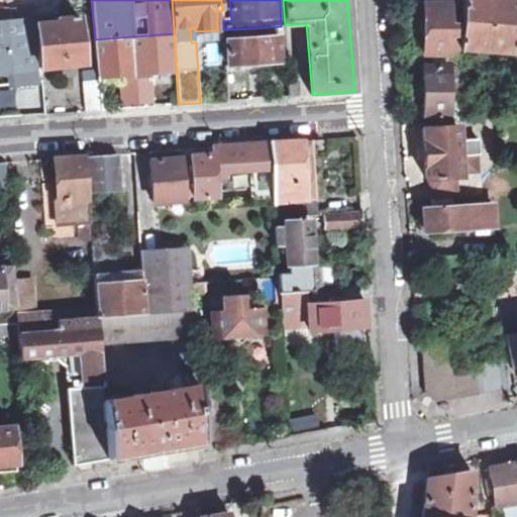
[(424,55),(448,55),(449,50),(457,50),(457,0),(423,0),(423,21),(424,55)]
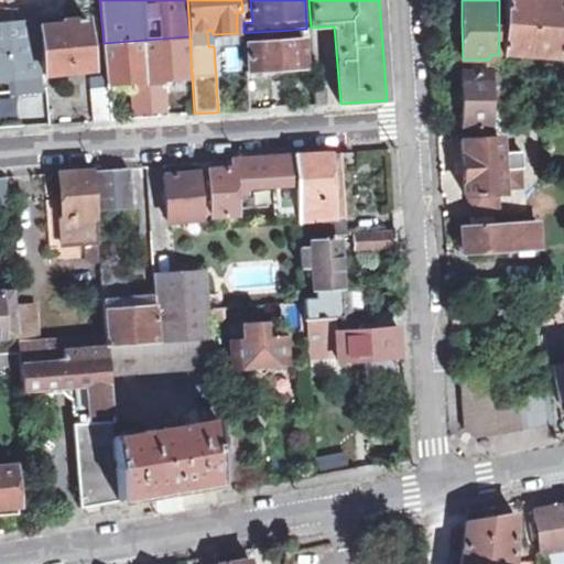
[(505,0),(502,53),(556,57),(562,21),(563,0),(505,0)]
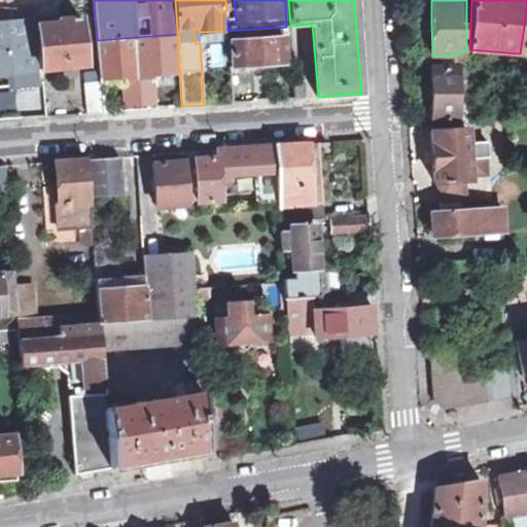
[(37,39),(40,70),(82,66),(78,16),(57,20),(58,23),(51,24),(50,21),(30,24),(29,18),(8,20),(0,20),(0,86),(36,84),(35,67),(30,39),(37,39)]
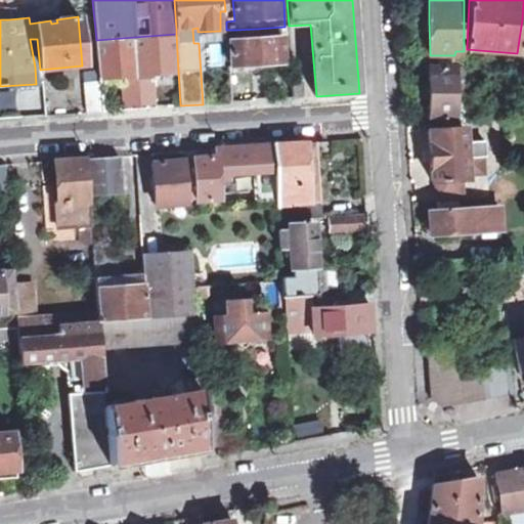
[(231,40),(232,67),(281,62),(279,37),(259,38),(258,29),(236,30),(237,40),(231,40)]
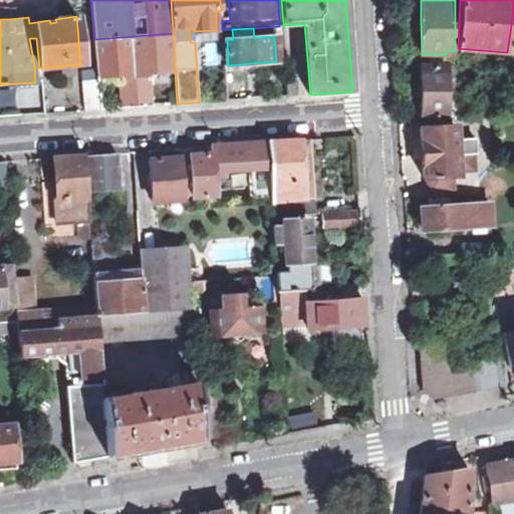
[(175,70),(173,33),(133,36),(134,73),(137,105),(152,104),(150,77),(148,77),(148,72),(175,70)]
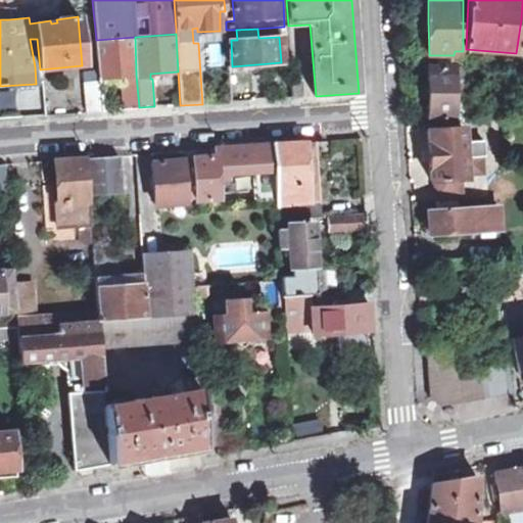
[(136,75),(135,37),(96,40),(98,77),(122,76),(123,81),(120,81),(122,108),(139,107),(136,75)]
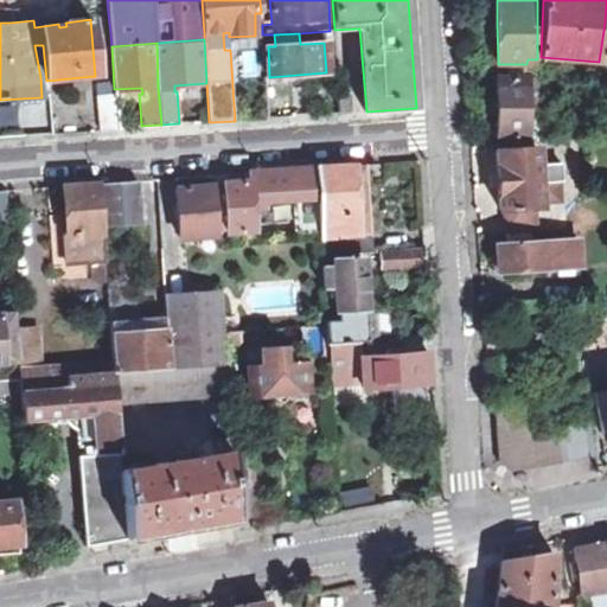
[(497,78),(497,138),(537,138),(537,78),(497,78)]
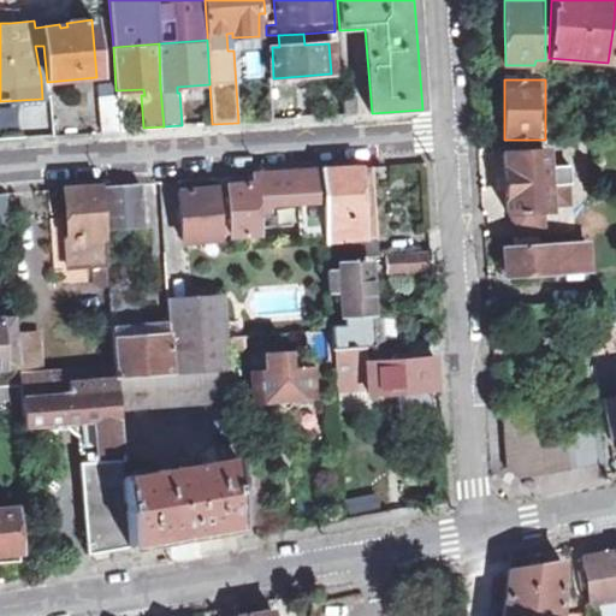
[(101,132),(122,130),(118,96),(98,98),(101,132)]
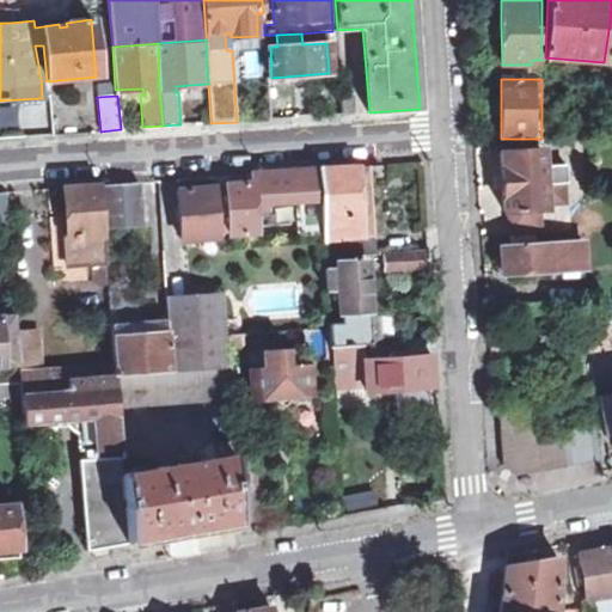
[(342,114),(354,114),(353,96),(341,97),(342,114)]
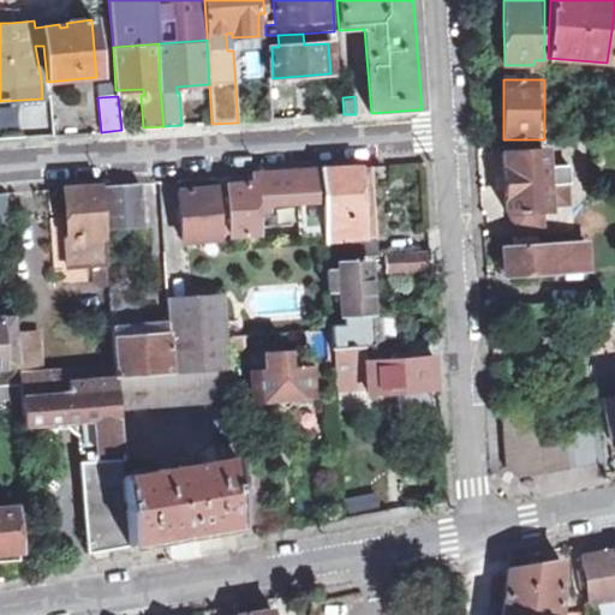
[(542,210),(548,210),(547,207),(545,185),(550,185),(567,184),(569,184),(568,166),(545,167),(544,150),(503,153),(507,213),(511,213),(542,210)]
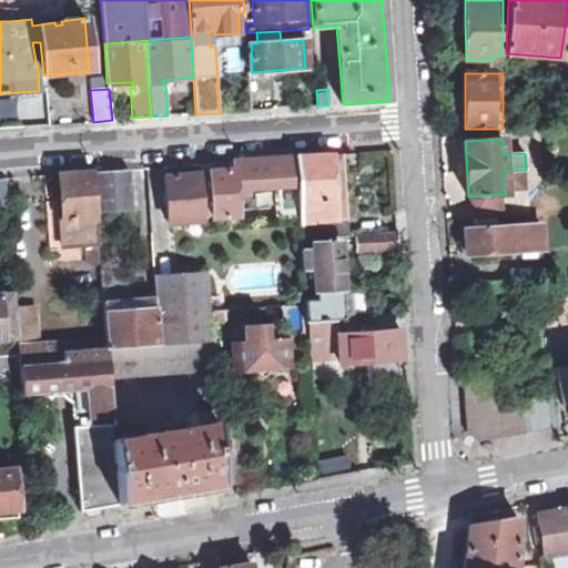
[(298,224),(347,221),(344,163),(348,162),(350,163),(351,163),(352,163),(352,162),(352,155),(353,154),(353,153),(294,158),(294,159),(298,219),(298,224)]
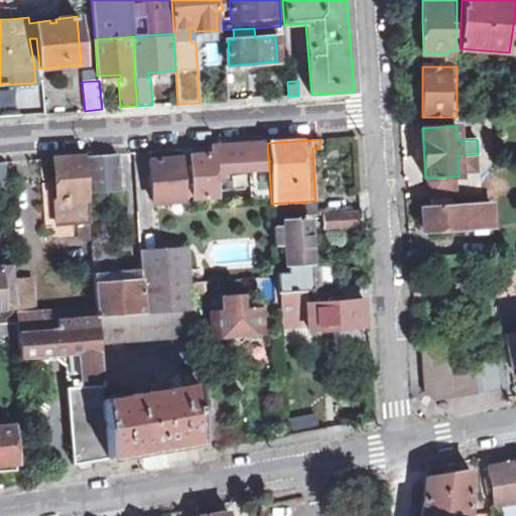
[(251,200),(271,199),(267,144),(214,147),(215,154),(191,156),(194,199),(216,197),(215,171),(249,169),(251,200)]
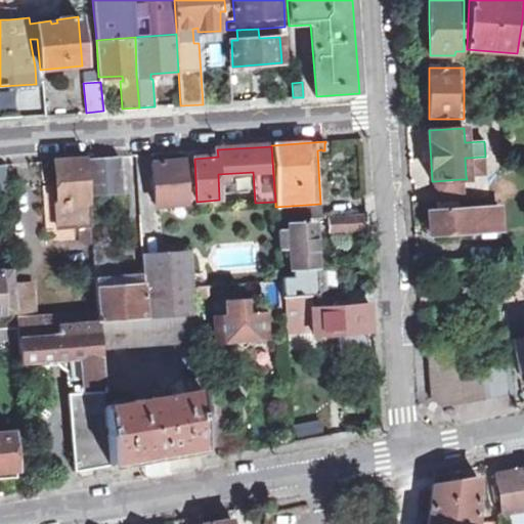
[(88,185),(89,195),(122,193),(120,157),(87,159),(88,185)]
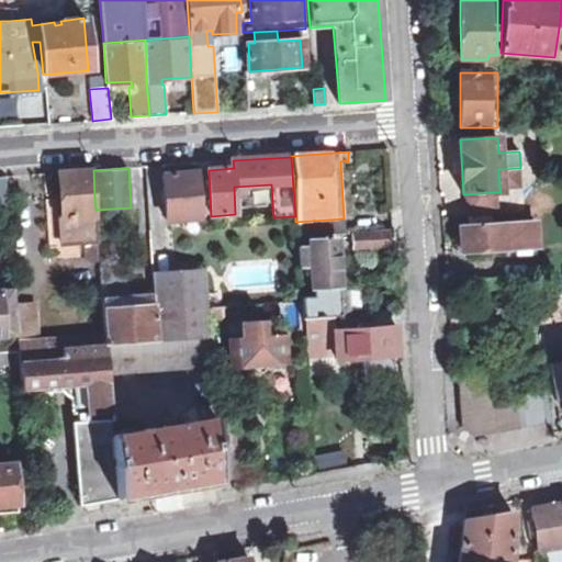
[(498,169),(499,189),(519,188),(518,168),(503,169),(498,169)]
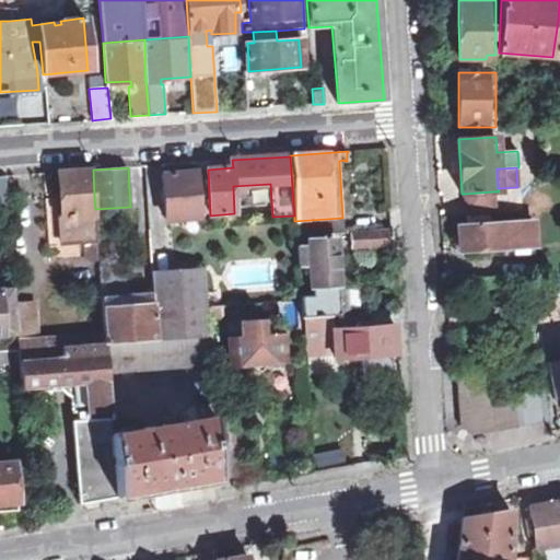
[(98,261),(98,260),(97,248),(95,209),(94,198),(93,170),(43,174),(48,247),(85,245),(86,261),(98,261)]
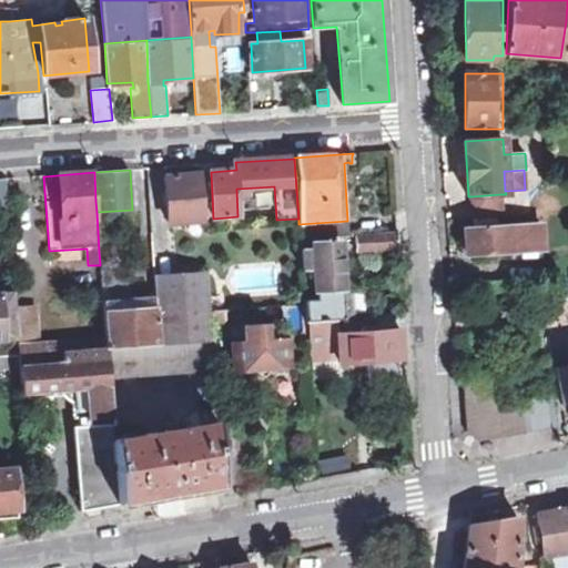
[(168,224),(204,222),(203,203),(201,175),(165,178),(168,224)]
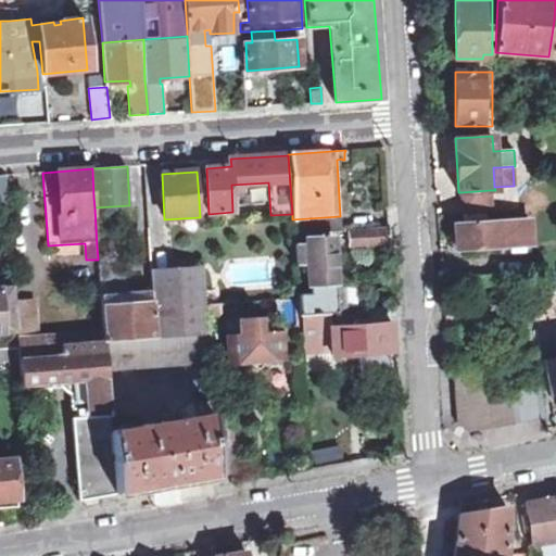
[(490,190),(462,192),(463,212),(491,211),(490,190)]
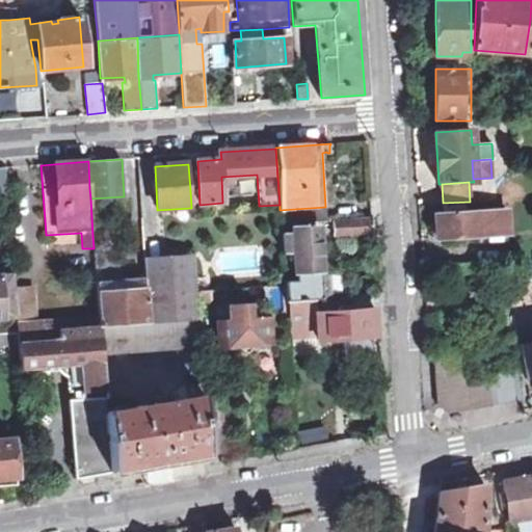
[(507,234),(507,232),(506,211),(463,214),(463,205),(444,206),(445,215),(435,215),(436,238),(486,235),(486,240),(504,239),(504,234),(507,234)]
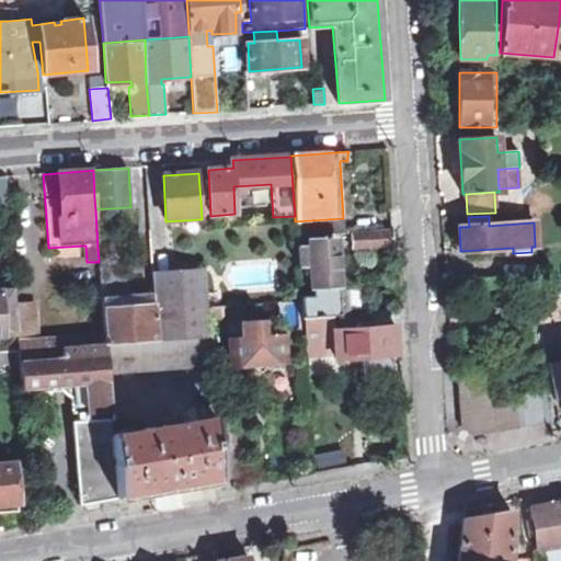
[(353,249),(395,245),(393,230),(352,233),(353,249)]
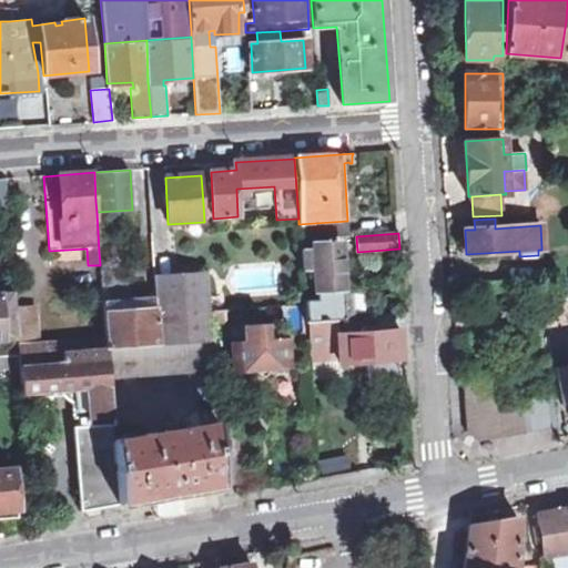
[(343,287),(340,241),(308,243),(308,249),(301,249),(302,271),(310,271),(312,290),(343,287)]
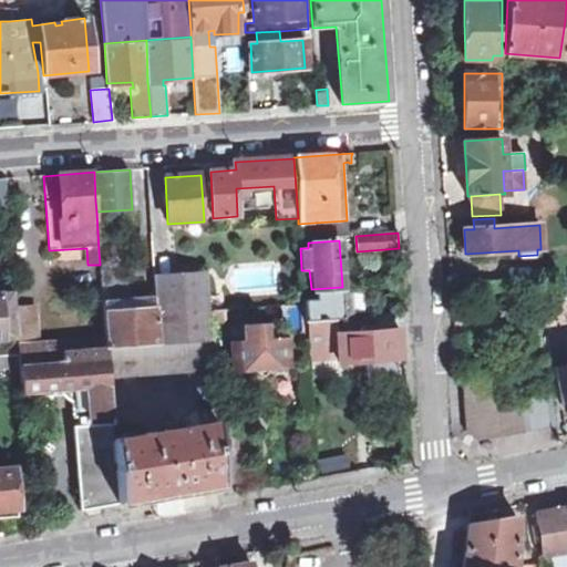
[(99,251),(100,264),(113,263),(112,250),(99,251)]
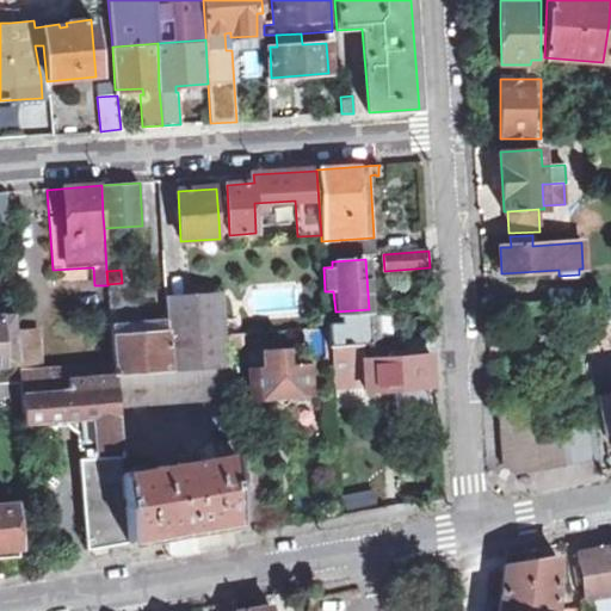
[(170,371),(166,322),(139,323),(136,282),(122,283),(107,284),(107,285),(112,376),(170,371)]
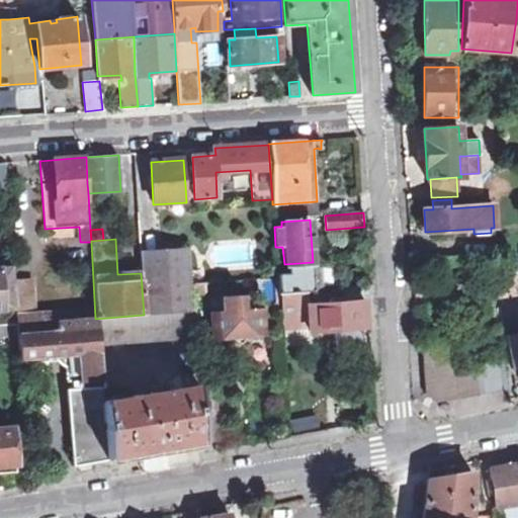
[(140,253),(141,273),(189,270),(187,250),(140,253)]
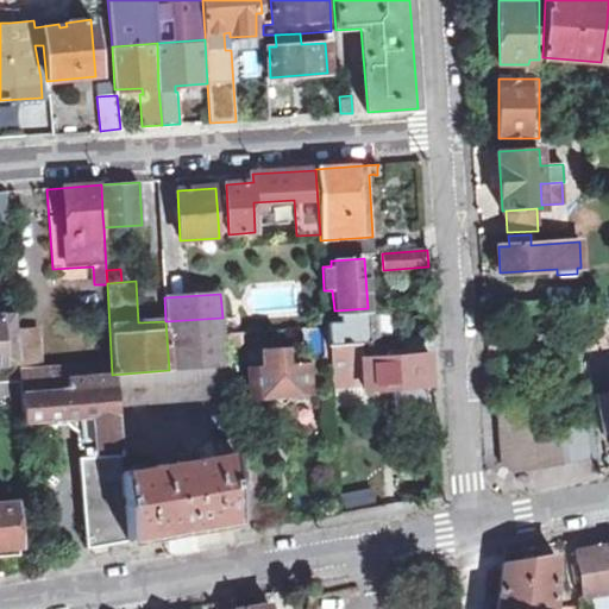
[(370,341),(368,315),(357,316),(355,318),(326,321),(327,344),(360,341),(370,341)]
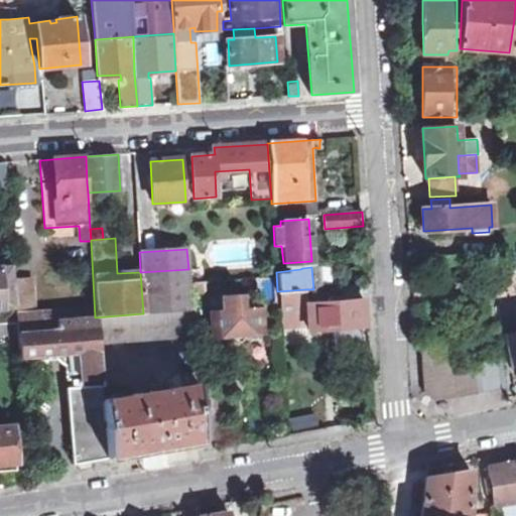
[(0,310),(16,309),(14,283),(13,269),(0,269),(0,310)]
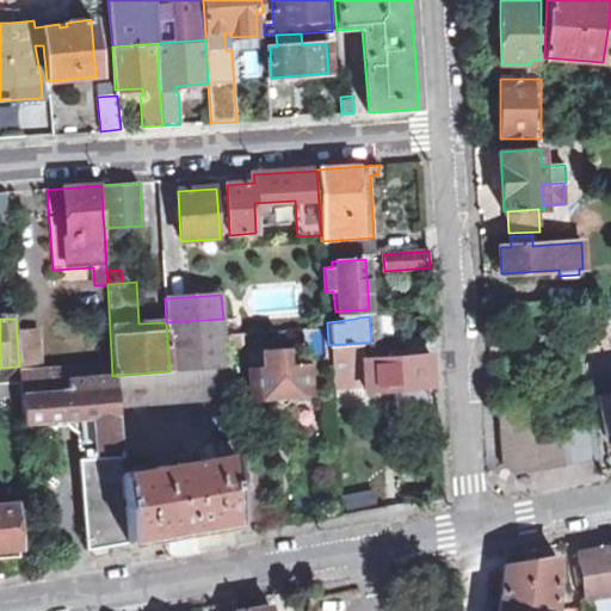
[(170,371),(226,368),(223,319),(166,322),(170,371)]
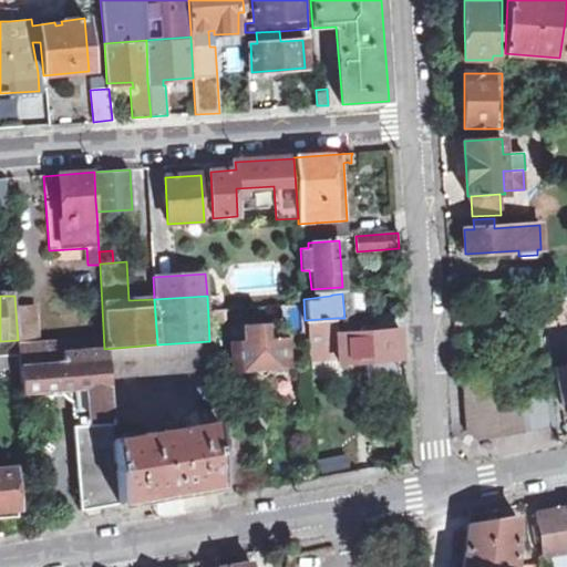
[(18,340),(18,344),(41,342),(38,310),(16,311),(18,340)]
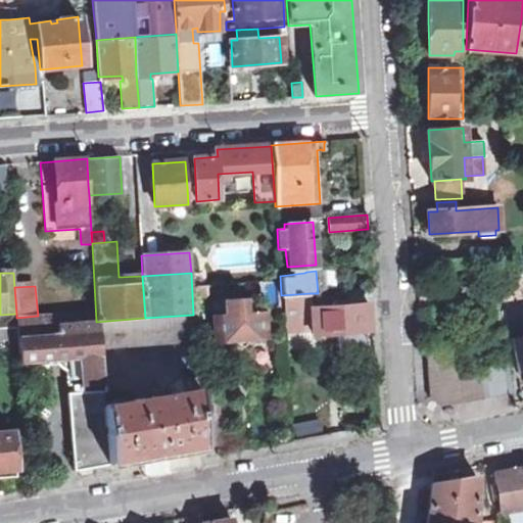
[(311,310),(310,293),(281,295),(282,306),(283,321),(311,320),(311,329),(311,334),(333,332),(334,346),(339,346),(339,350),(340,354),(344,359),(349,361),(351,360),(355,360),(360,355),(361,350),(361,344),(365,344),(365,330),(369,330),(368,305),(373,304),(372,289),(343,291),(343,306),(311,310)]
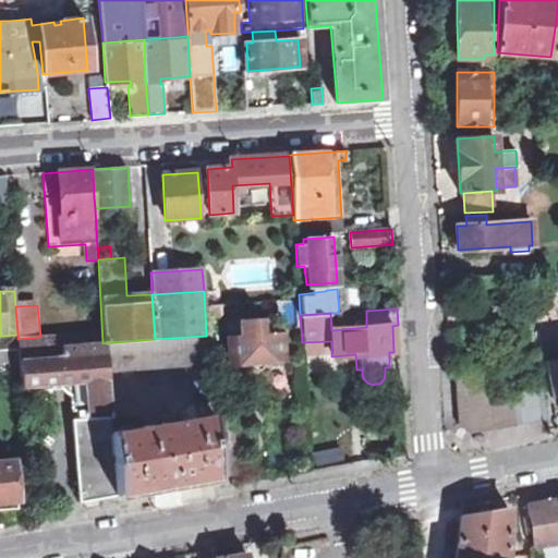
[(301,327),(300,315),(280,317),(281,328),(301,327)]
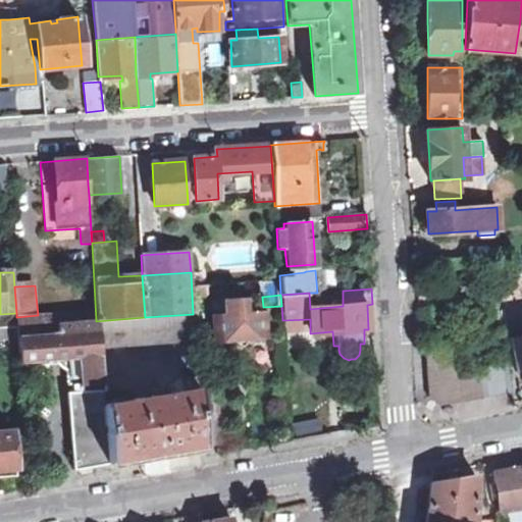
[(265,337),(263,313),(239,314),(238,305),(245,305),(245,298),(221,300),(222,310),(206,312),(207,328),(212,328),(213,342),(240,340),(265,337)]
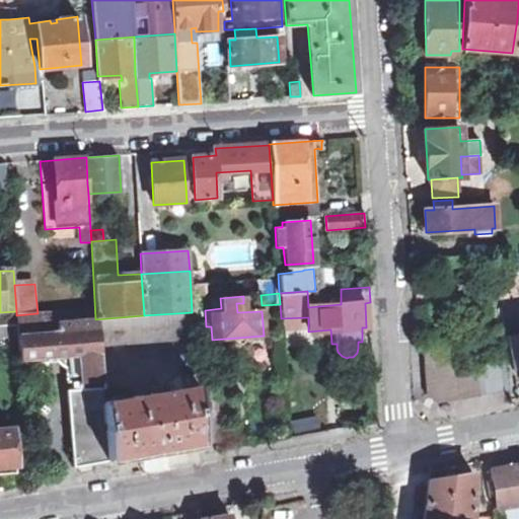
[(16,325),(16,336),(55,332),(54,322),(54,312),(38,313),(16,315),(16,318),(16,325)]
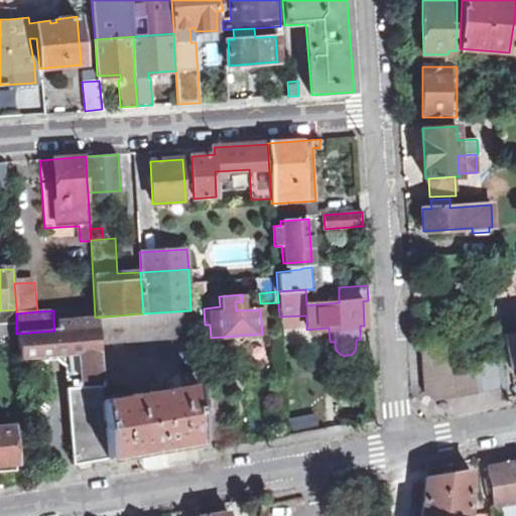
[(192,338),(190,310),(143,313),(95,317),(97,344),(192,338)]
